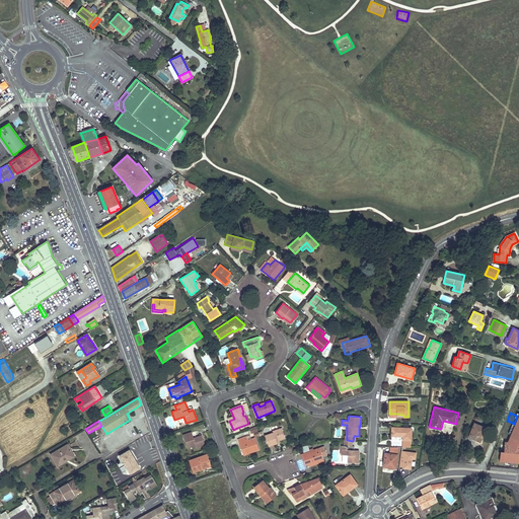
[(486,428),(474,423),(468,436),(480,441),(486,428)]
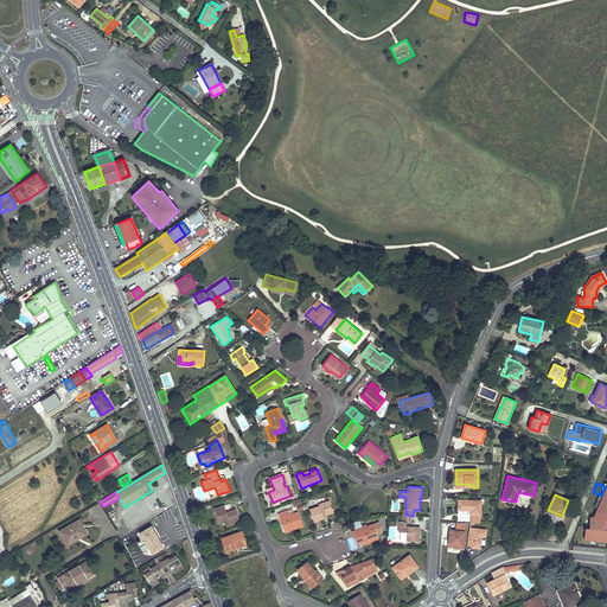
[(481,500),(458,499),(458,510),(471,510),(471,515),(481,515),(481,500)]
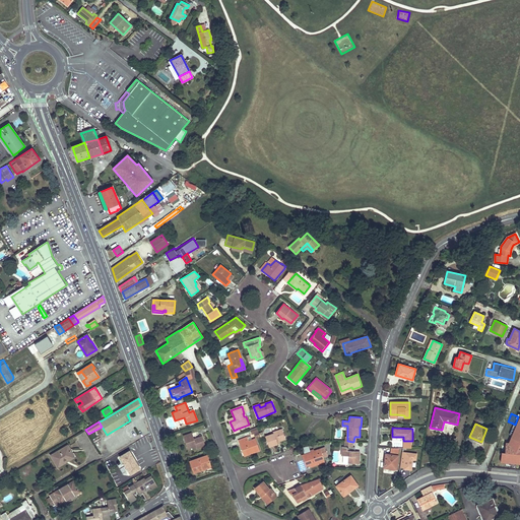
[(282,430),(273,433),(273,434),(265,436),(269,447),(277,444),(276,442),(279,441),(285,439),(282,430)]
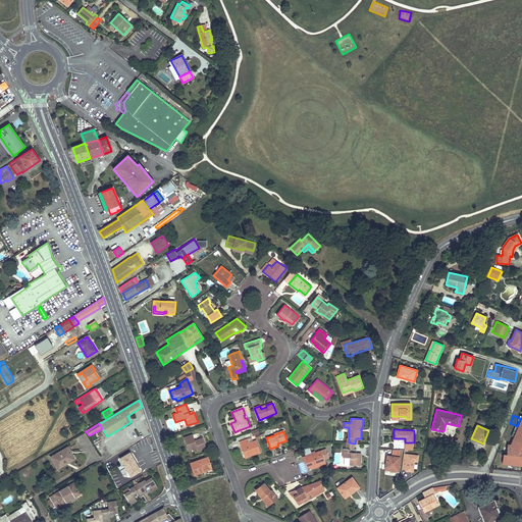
[(193,434),(185,437),(189,451),(197,448),(198,450),(206,447),(203,437),(195,440),(193,434)]
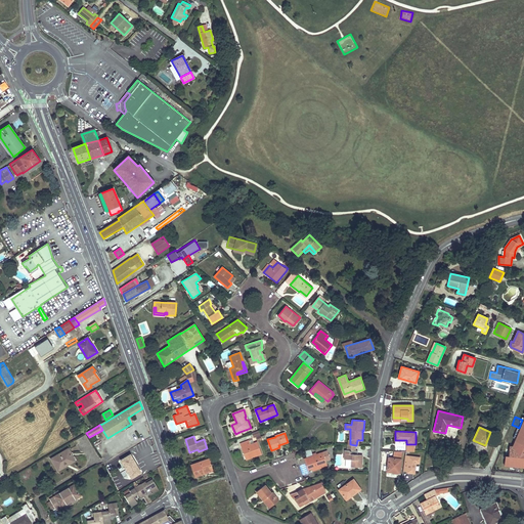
[(518,440),(511,438),(507,449),(515,452),(518,440)]
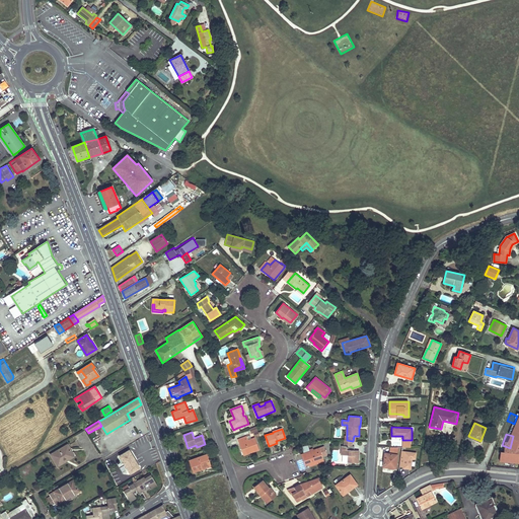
[(247,436),(238,440),(242,452),(250,449),(251,453),(261,450),(255,437),(248,440),(247,436)]
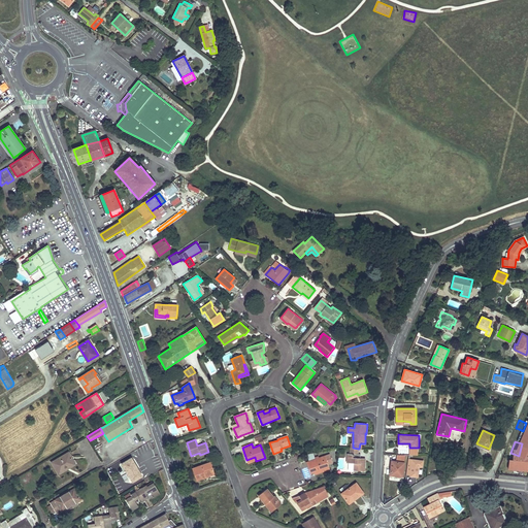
[(69,452),(52,462),(58,473),(75,463),(69,452)]
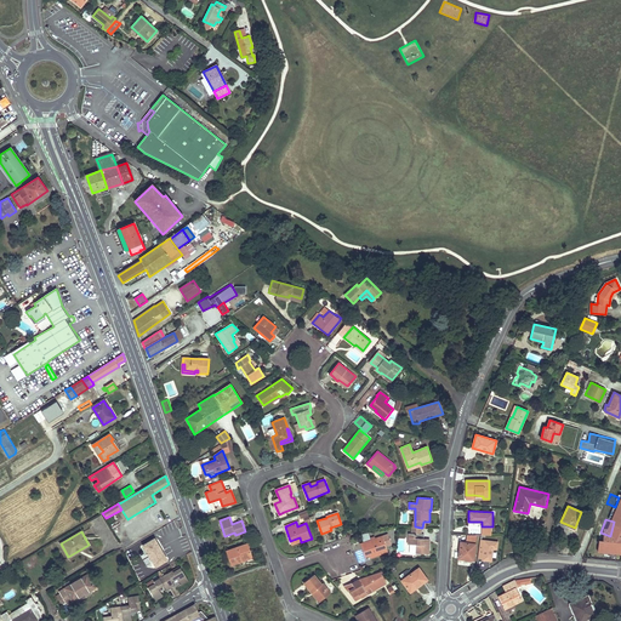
[(411,534),(409,533),(408,543),(416,543),(416,553),(428,554),(429,541),(423,541),(423,539),(423,534),(421,534),(411,534)]
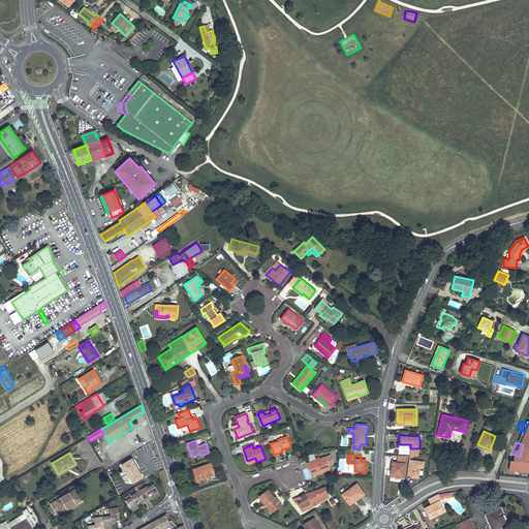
[(317,460),(308,463),(311,473),(315,472),(315,474),(330,470),(325,457),(319,459),(319,457),(316,459),(317,460)]
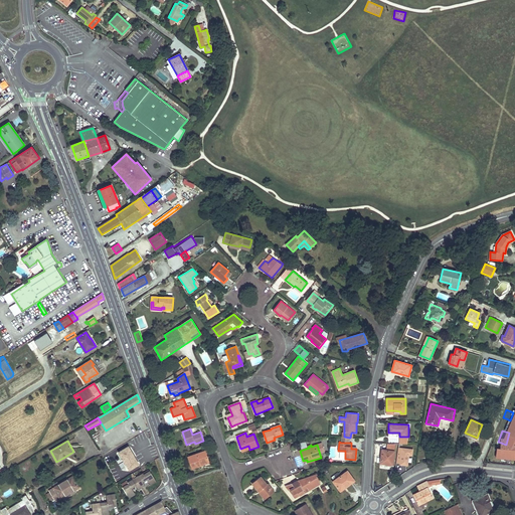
[(508,447),(497,445),(497,448),(492,447),(490,454),(495,455),(495,454),(505,457),(508,447)]
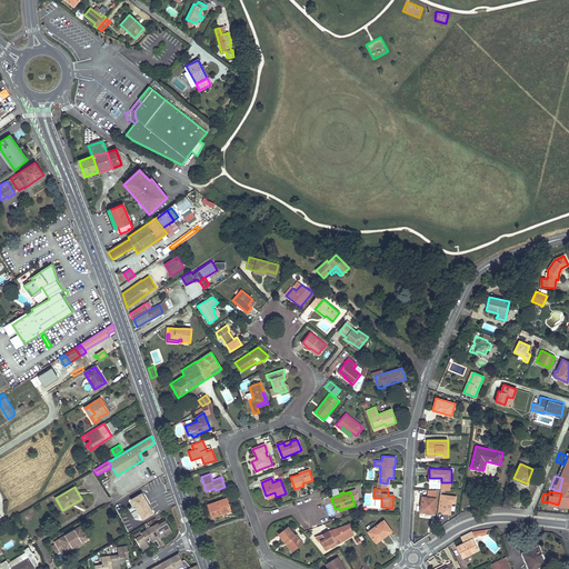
[(140,493),(131,499),(143,519),(153,513),(147,503),(148,502),(145,497),(143,498),(140,493)]
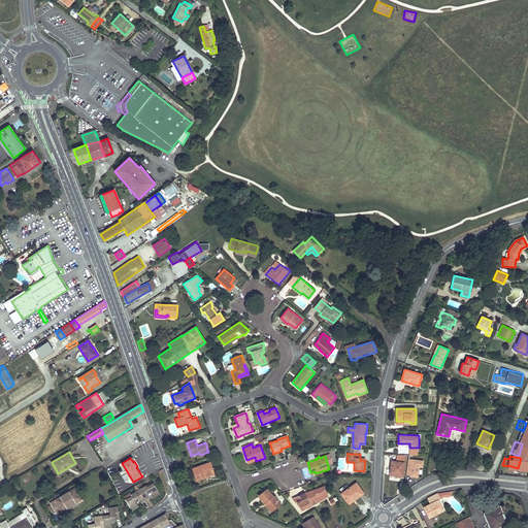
[(419,477),(419,469),(423,469),(423,459),(408,458),(407,476),(419,477)]
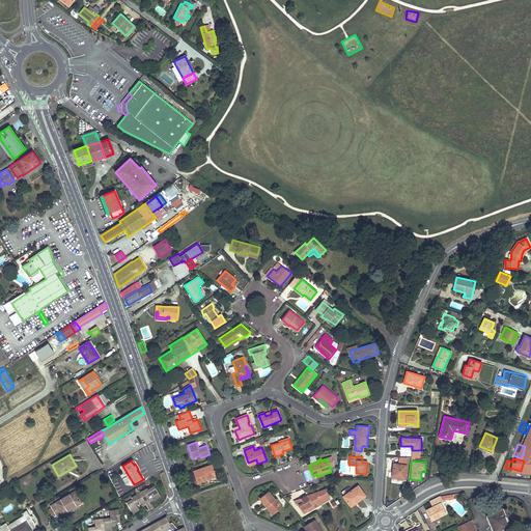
[(407,465),(394,464),(392,477),(404,479),(407,465)]
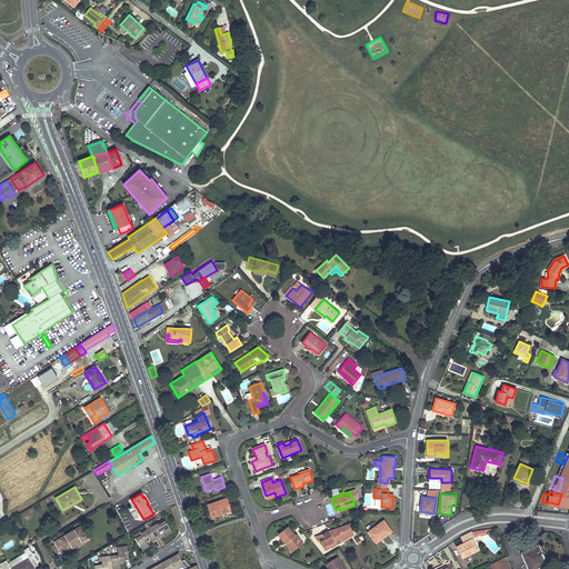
[(227,498),(208,505),(212,518),(221,515),(221,512),(230,509),(227,498)]
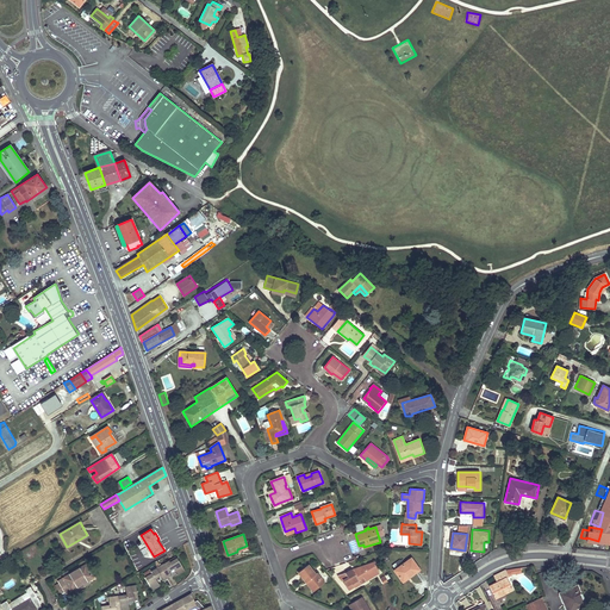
[(87,535),(67,547),(68,548),(87,536),(87,535)]
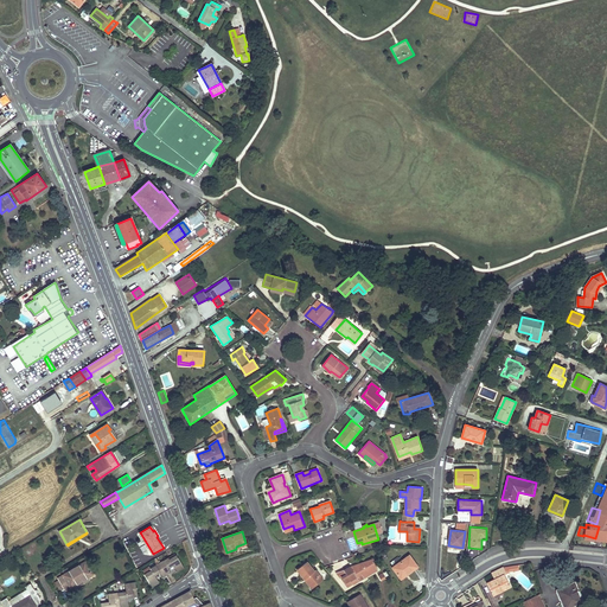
[(168,557),(159,562),(167,575),(171,573),(167,568),(173,564),(174,563),(178,569),(184,566),(176,555),(170,558),(168,557)]
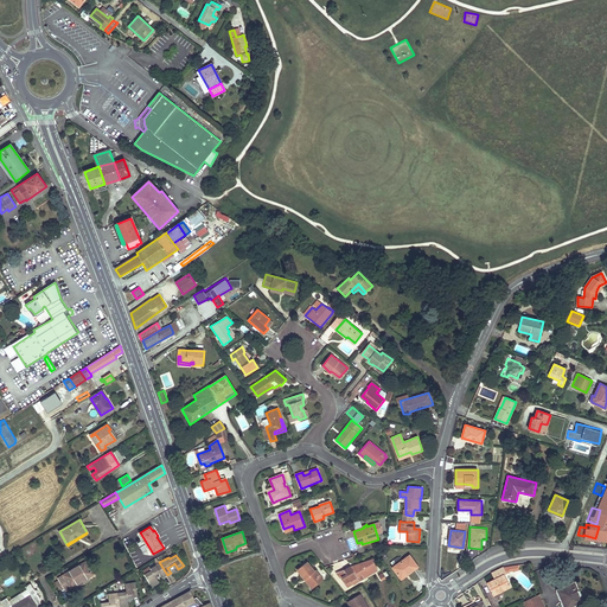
[(409,555),(393,567),(401,577),(407,573),(408,573),(417,567),(409,555)]
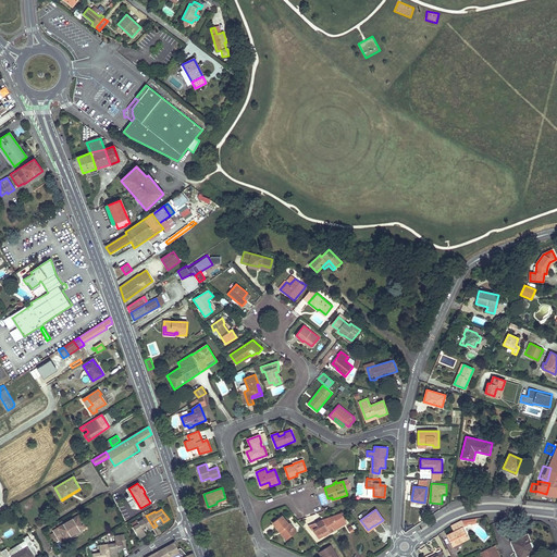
[(316,522),(309,525),(313,530),(317,534),(320,539),(330,533),(327,529),(332,527),(333,528),(336,529),(347,522),(345,519),(343,515),(345,515),(344,514),(342,515),(342,514),(320,521),(319,522),(317,523),(316,522)]
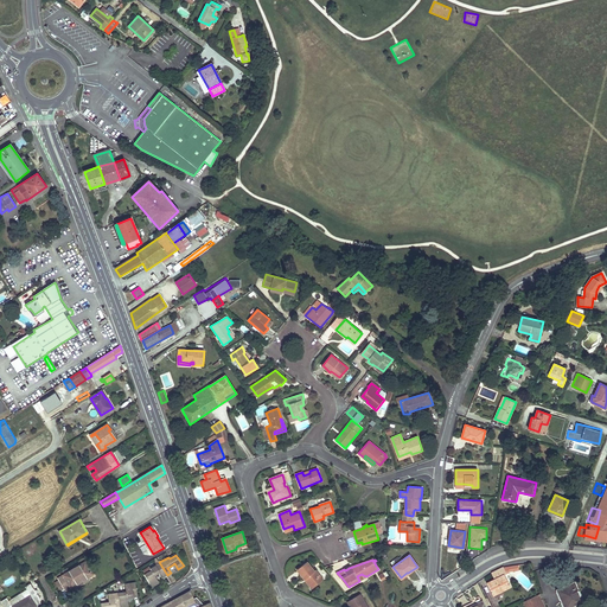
[(85,561),(58,577),(61,581),(64,587),(65,588),(69,586),(70,588),(76,585),(89,577),(94,574),(85,561)]
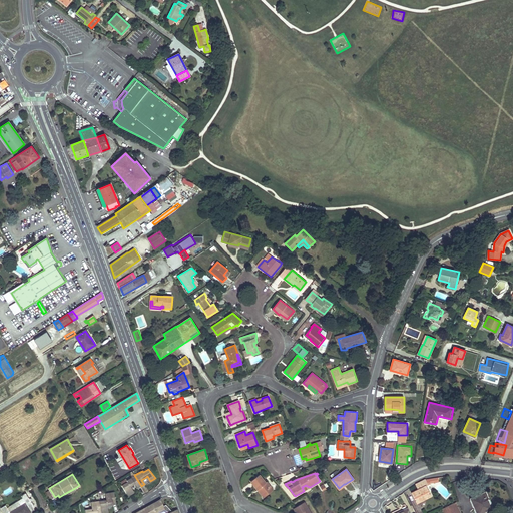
[(260,474),(250,481),(258,489),(260,488),(266,496),(274,489),(267,482),(266,482),(260,474)]
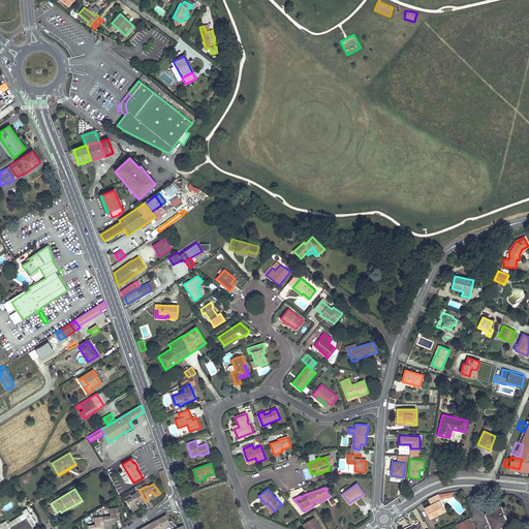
[(138,490),(131,495),(131,496),(126,500),(132,510),(136,507),(133,502),(135,501),(139,499),(142,503),(146,501),(138,490)]
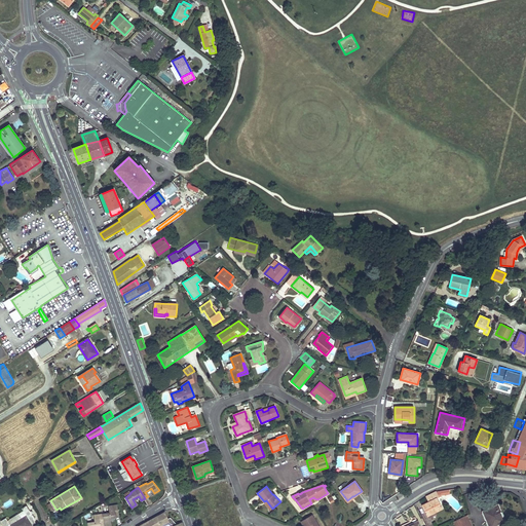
[(442,495),(440,491),(437,491),(427,495),(430,501),(428,502),(421,505),(427,516),(443,509),(438,498),(442,495)]
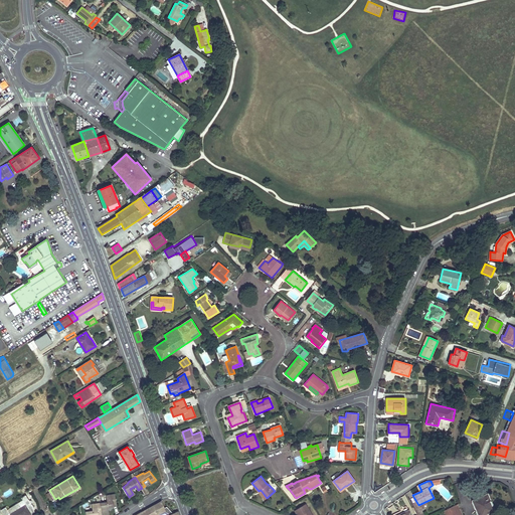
[(75,490),(64,496),(65,498),(75,491),(75,490)]
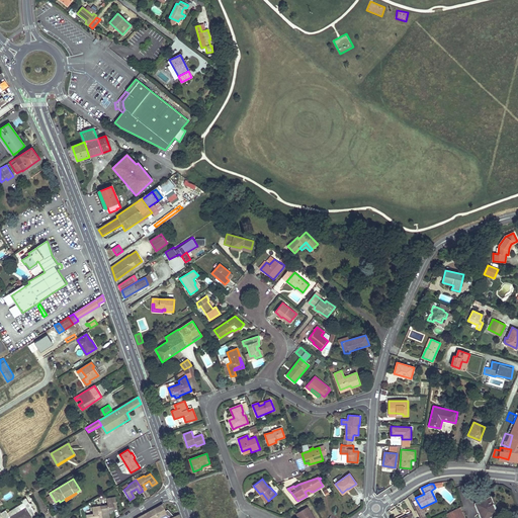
[(262,493),(260,494),(266,502),(268,501),(262,493)]
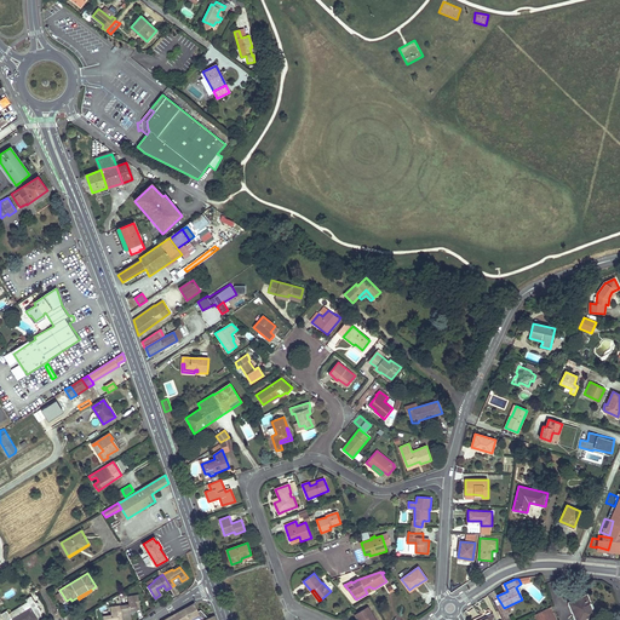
[(128,604),(121,606),(122,619),(128,618),(128,610),(130,610),(141,609),(138,595),(128,596),(128,604)]
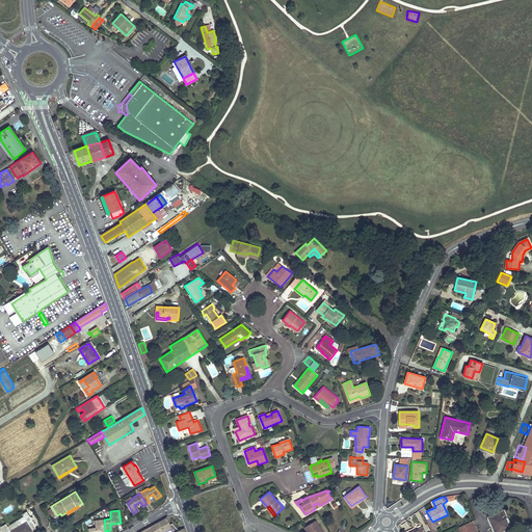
[(511,528),(504,510),(488,516),(495,531),(502,528),(504,531),(511,528)]
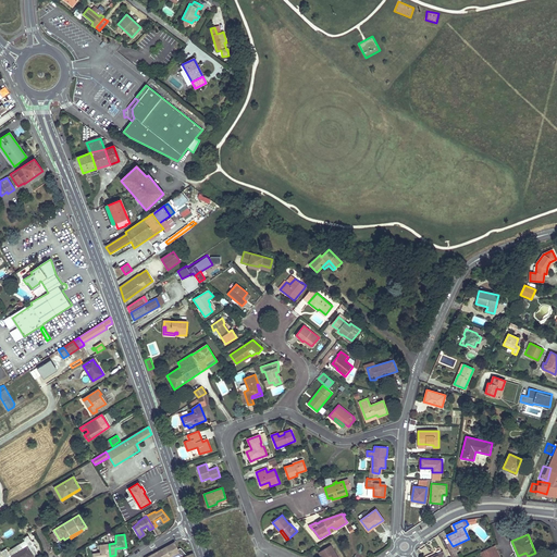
[(194,556),(193,553),(187,555),(182,546),(180,546),(181,547),(180,548),(175,541),(174,542),(174,543),(147,556),(194,556)]
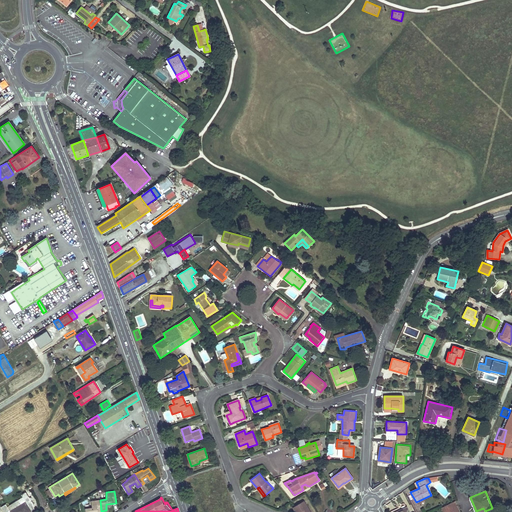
[(100,500),(91,501),(92,507),(85,508),(85,511),(100,511),(101,511),(100,500)]
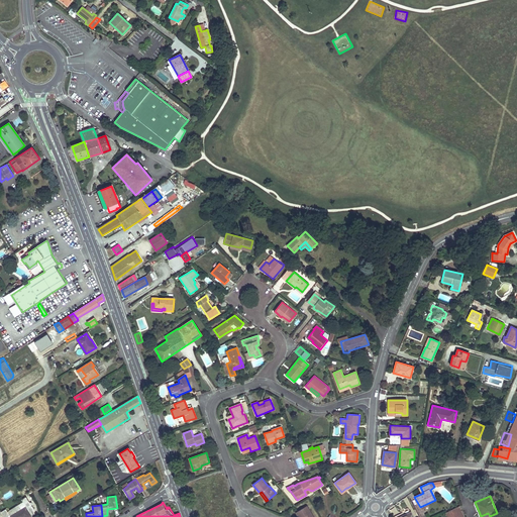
[(29,516),(31,516),(25,506),(9,516),(29,516)]
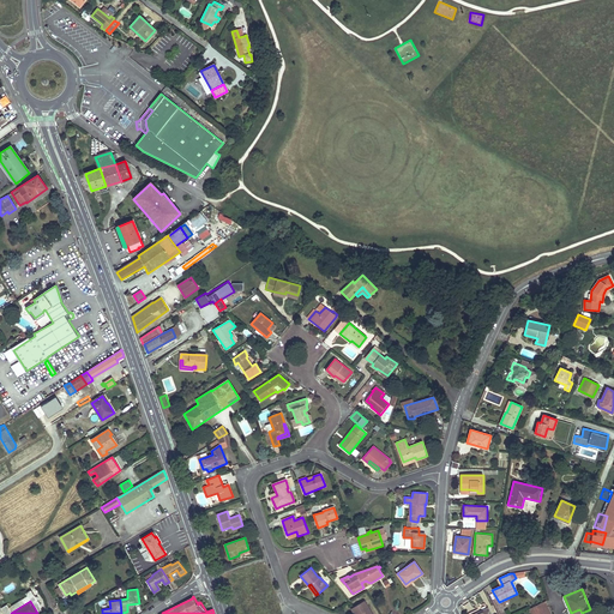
[(372,613),(365,601),(351,608),(354,613),(372,613)]
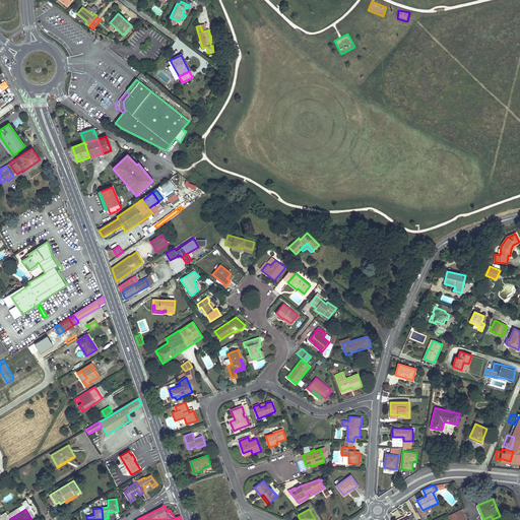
[(466,519),(462,509),(448,516),(450,519),(466,519)]
